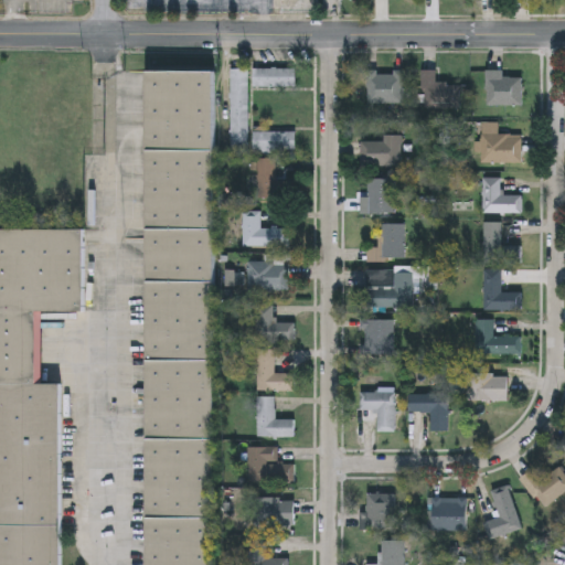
[(231,149),(231,67),(249,67),(249,149),(231,149)]
